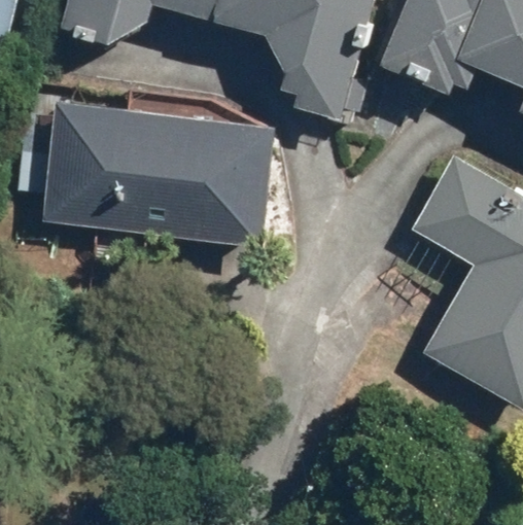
[(0,0),(0,88),(21,90),(26,0),(0,0)]
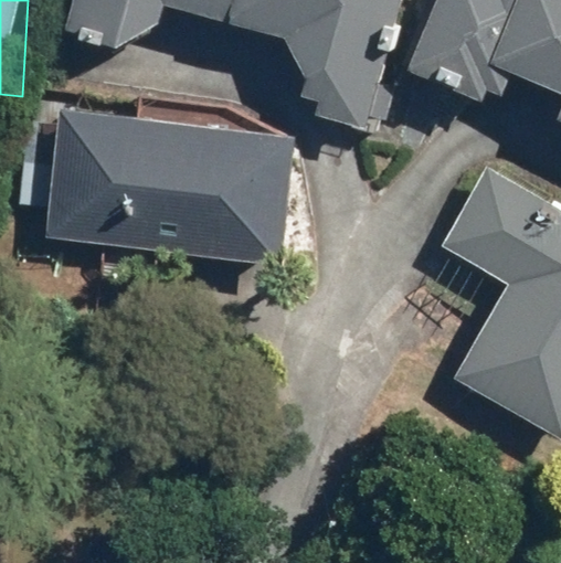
[(315,116),(367,130),(402,0),(74,0),(65,36),(114,50),(156,27),(158,7),(286,42),(302,81),(296,96),(319,103),(315,116)]
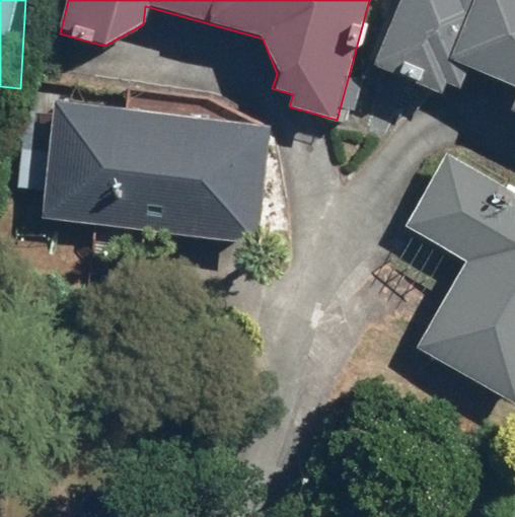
[(398,0),(369,70),(439,99),(443,87),(455,92),(464,72),(514,93),(514,98),(507,115),(514,118),(514,0),(398,0)]
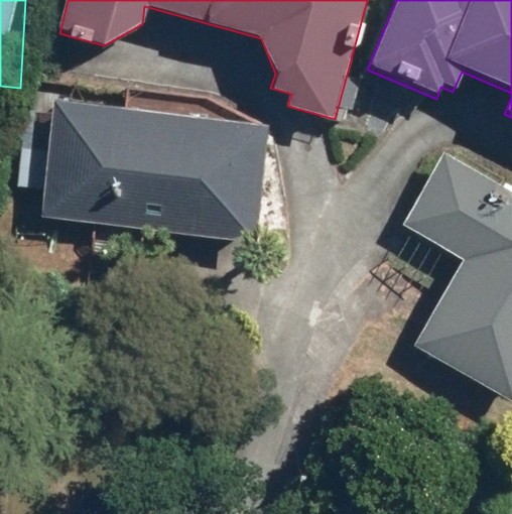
[(268,125),(53,101),(40,218),(255,242),(268,125)]
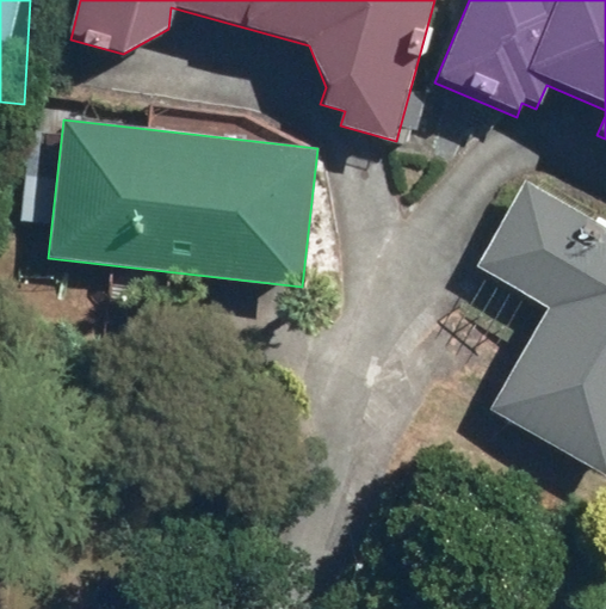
[(605,226),(526,179),(475,266),(546,308),(488,406),(605,474),(605,226)]
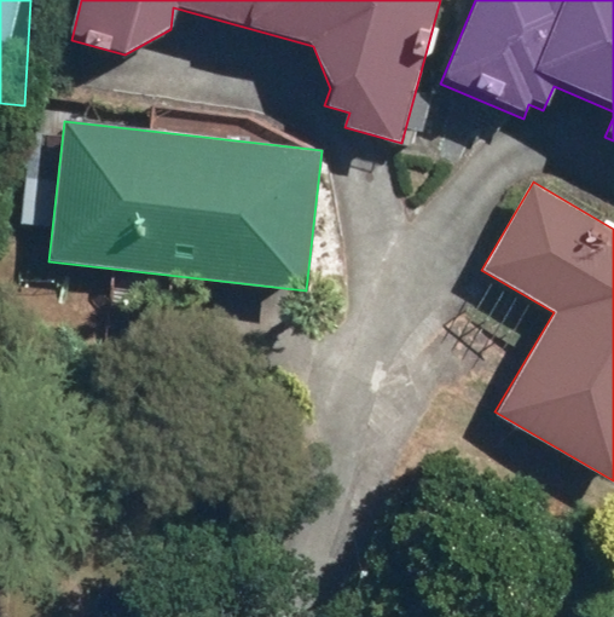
All buildings are outlined.
